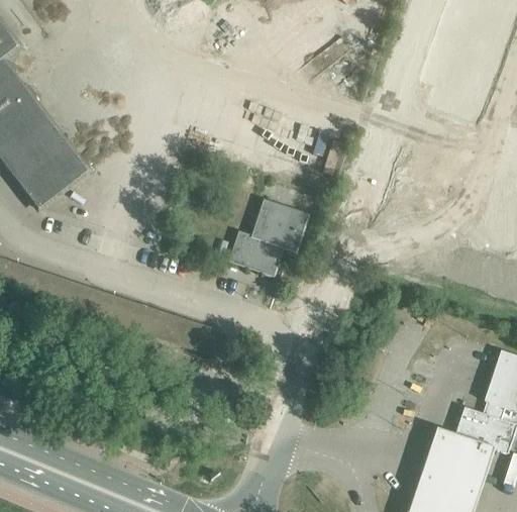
[(0,0),(0,282),(10,286),(11,284),(41,294),(41,296),(75,307),(75,305),(106,316),(105,317),(214,353),(223,329),(0,254),(0,0)]
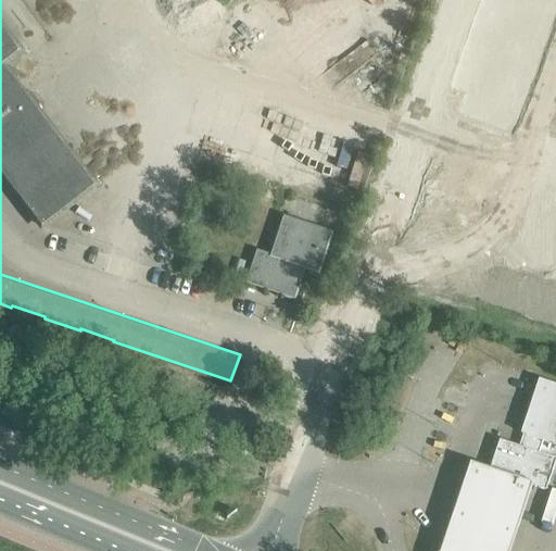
[(488,0),(485,8),(529,22),(534,3),(525,0),(488,0)]
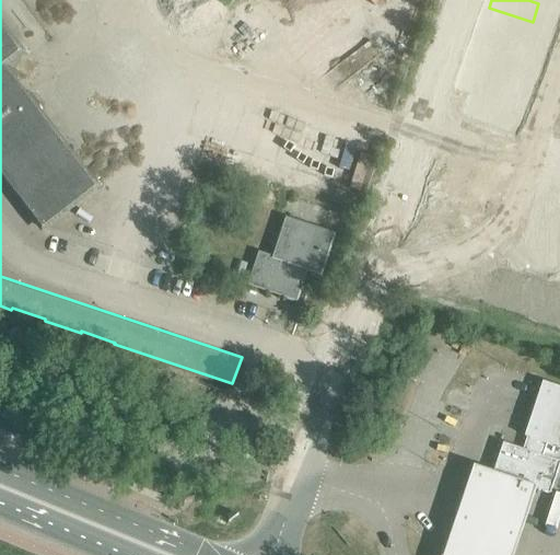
[(489,8),(483,26),(526,41),(533,22),(489,8)]
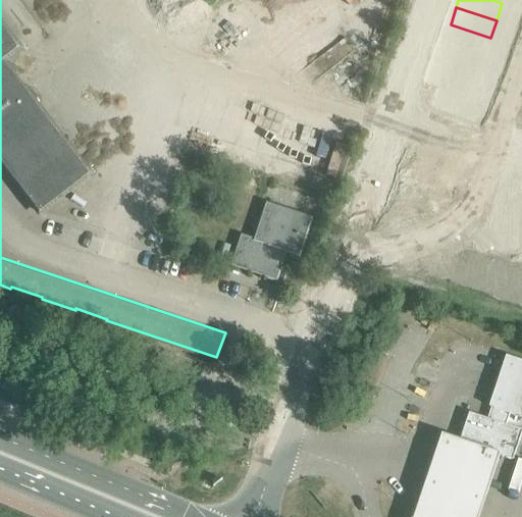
[(23,85),(2,57),(18,45),(0,19),(0,156),(40,208),(90,170),(34,97),(38,93),(29,82),(23,85)]
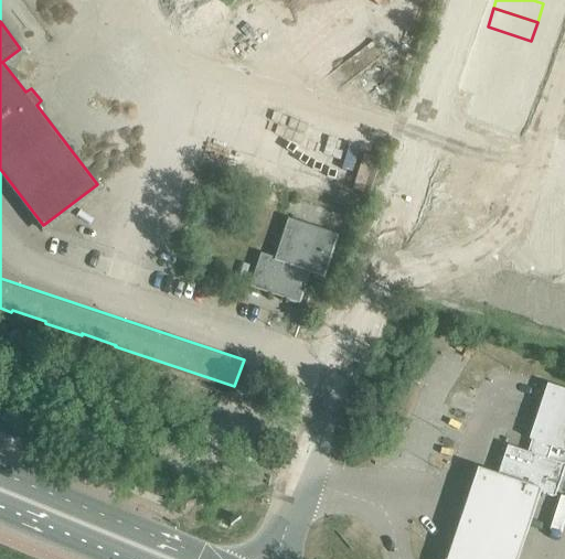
[(488,27),(481,45),(525,60),(531,41),(488,27)]
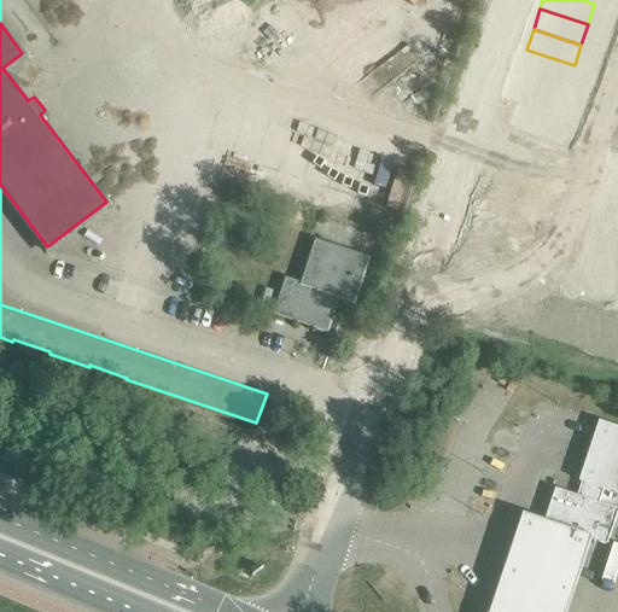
[(526,50),(520,71),(567,86),(575,65),(526,50)]
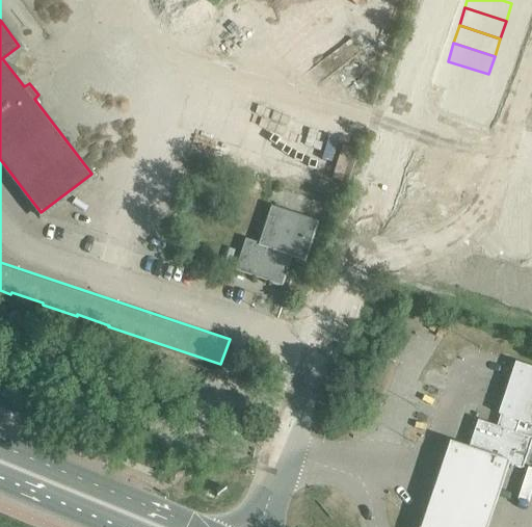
[(448,61),(442,79),(482,93),(488,74),(448,61)]
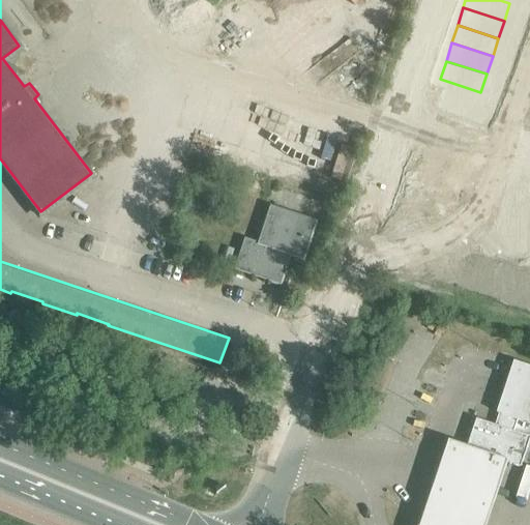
[(303,255),(316,217),(270,203),(259,239),(245,235),(235,265),(280,281),(290,251),(303,255)]
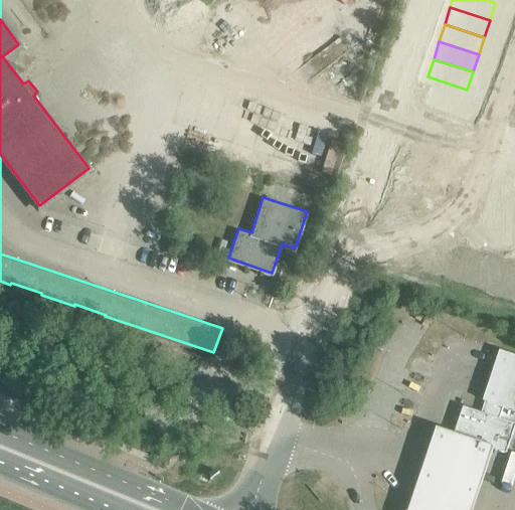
[(514,352),(499,347),(492,367),(483,397),(485,397),(481,409),(463,403),(453,432),(505,450),(514,420),(513,420),(514,414),(514,352)]
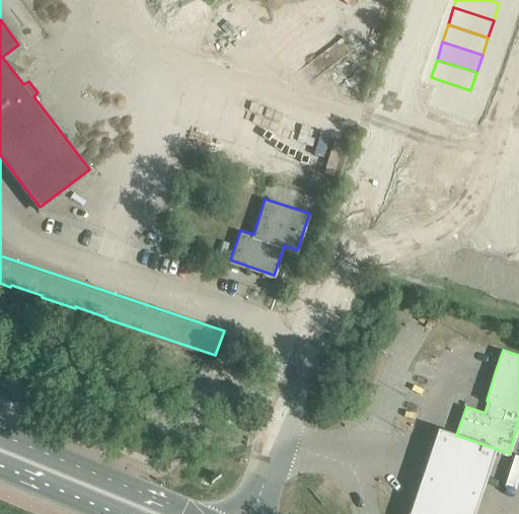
[(473,513),(497,442),(437,423),(406,513),(473,513)]
